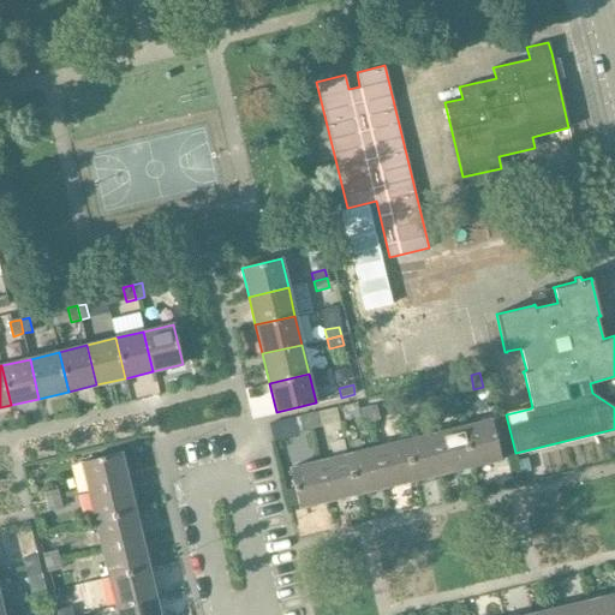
[(433,392),(424,394),(427,408),(436,406),(433,392)]
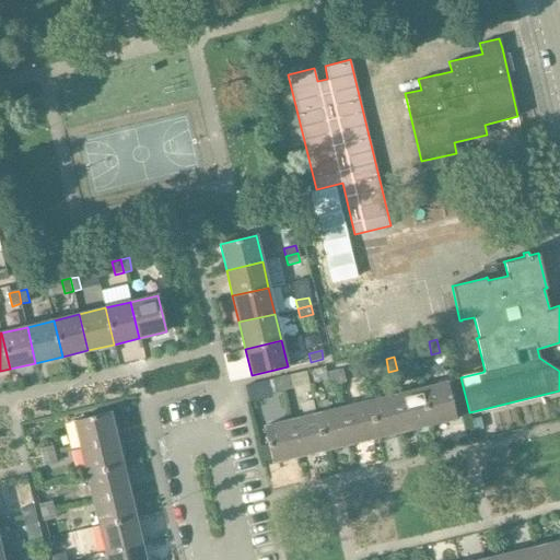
[(386,359),(377,361),(381,374),(388,372),(386,359)]
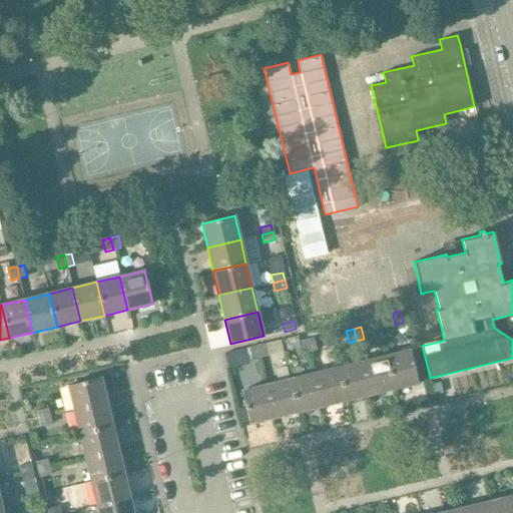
[(314,339),(306,340),(309,352),(316,350),(314,339)]
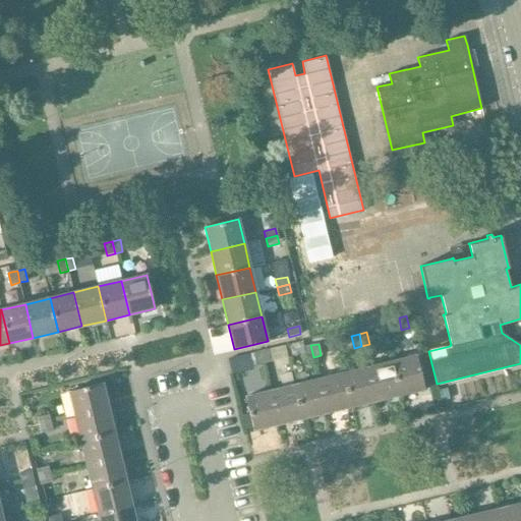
[(305,359),(313,357),(310,345),(302,347),(305,359)]
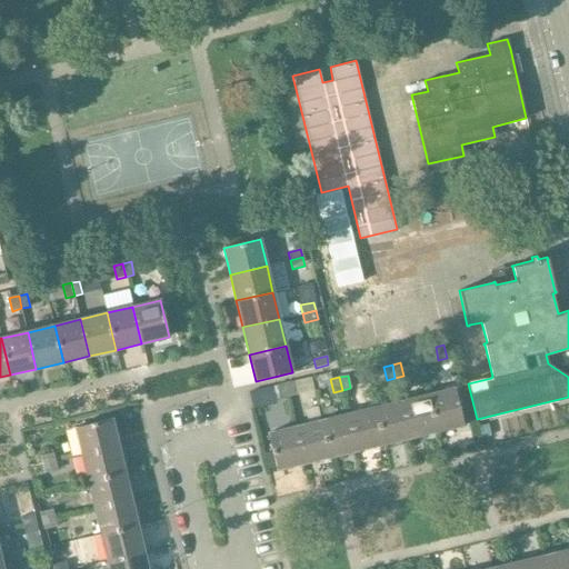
[(293,381),(283,383),(287,397),(297,395),(293,381)]
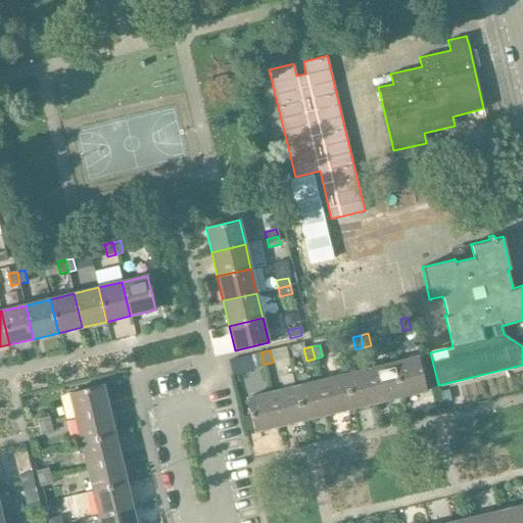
[(260,352),(253,354),(255,367),(264,365),(260,352)]
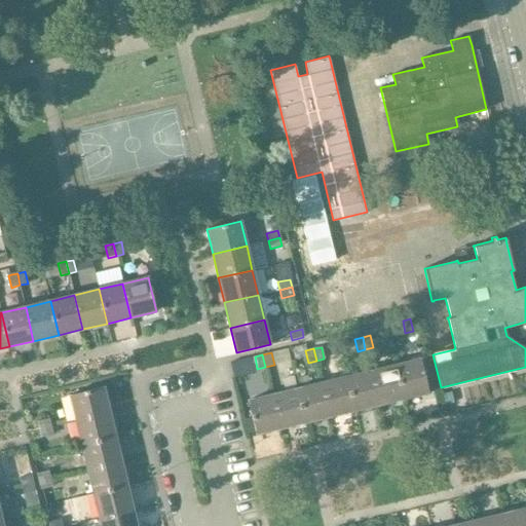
[(420,359),(396,365),(404,399),(428,392),(420,359)]
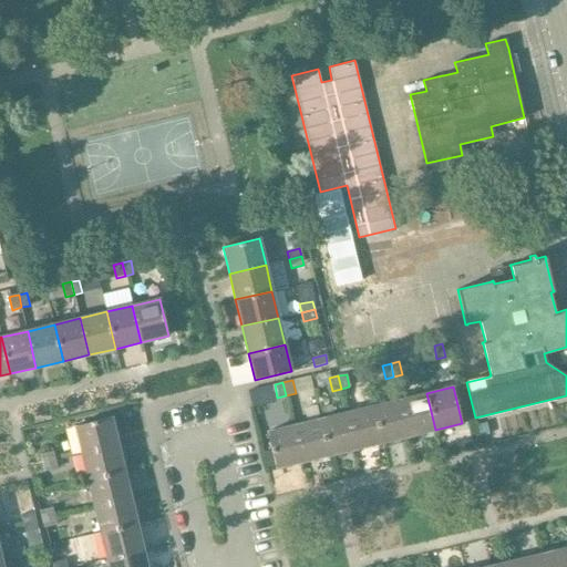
[(426,393),(399,400),(408,436),(435,430),(426,393)]
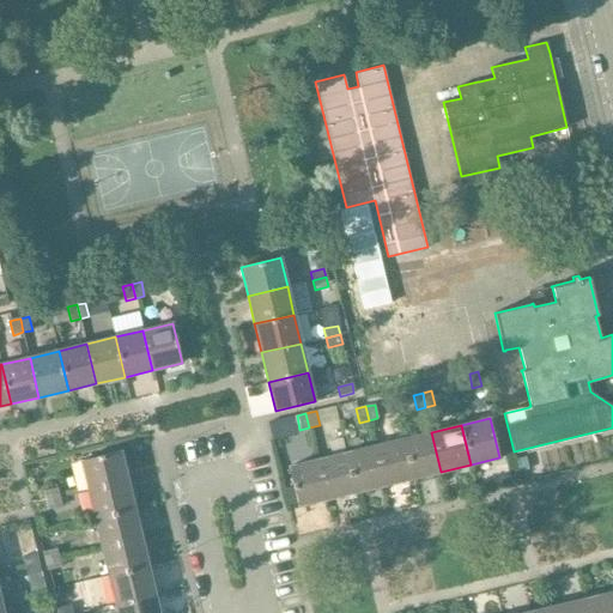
[(431,432),(404,438),(413,478),(441,472),(431,432)]
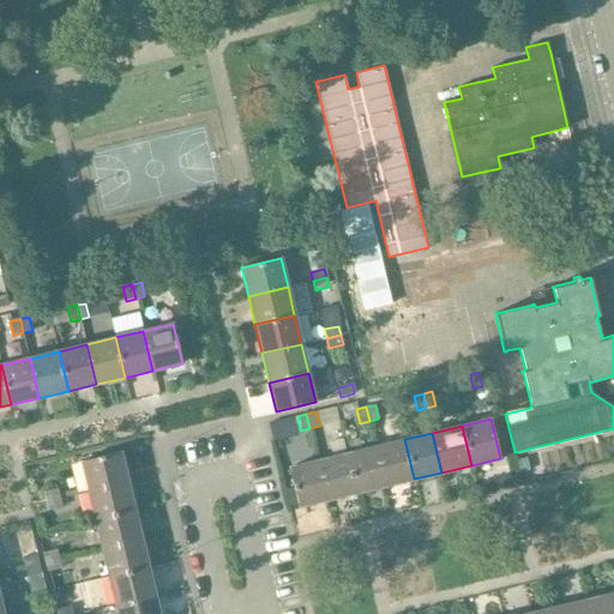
[(404,439),(375,446),(385,486),(414,479),(404,439)]
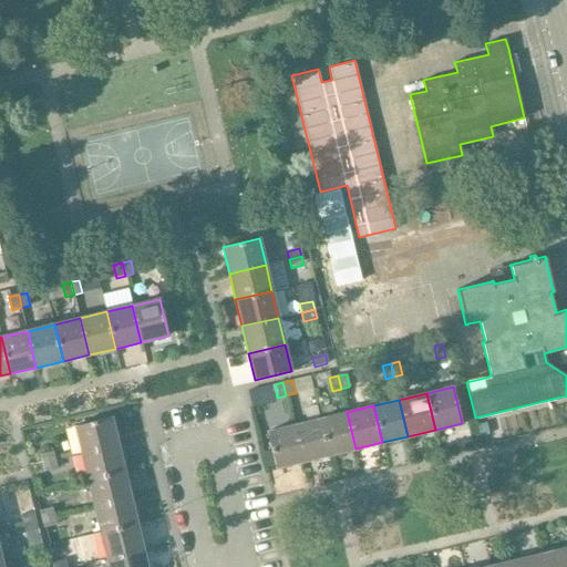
[(347,412),(320,419),(329,455),(356,449),(347,412)]
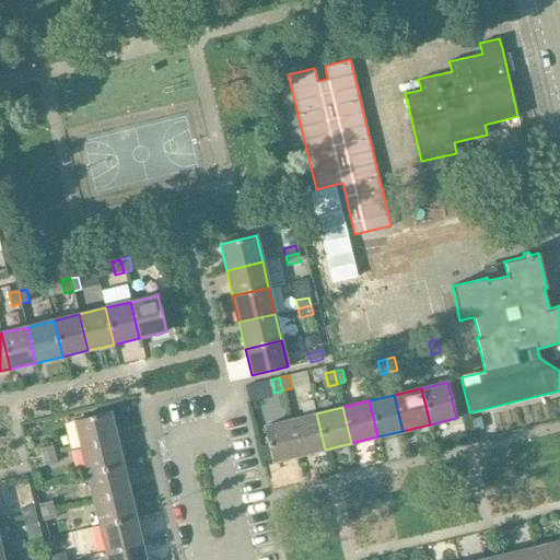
[(109,412),(73,421),(80,446),(116,438),(109,412)]
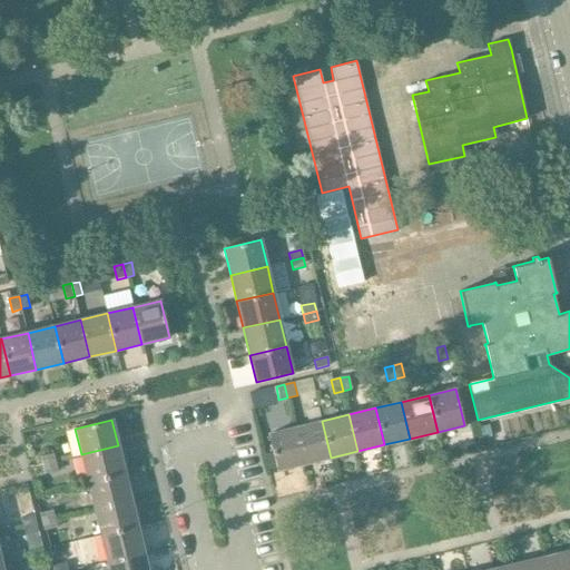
[(322,421),(295,428),(304,464),(331,458),(322,421)]
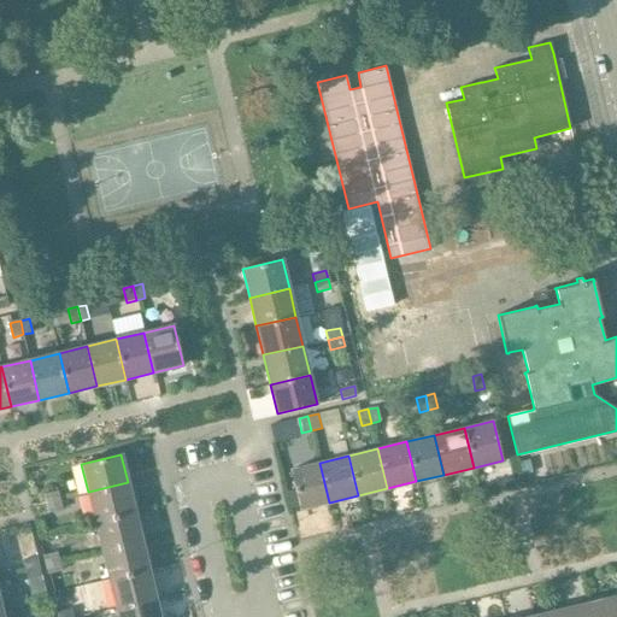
[(319,463),(293,469),(291,469),(300,509),(329,503),(319,463)]
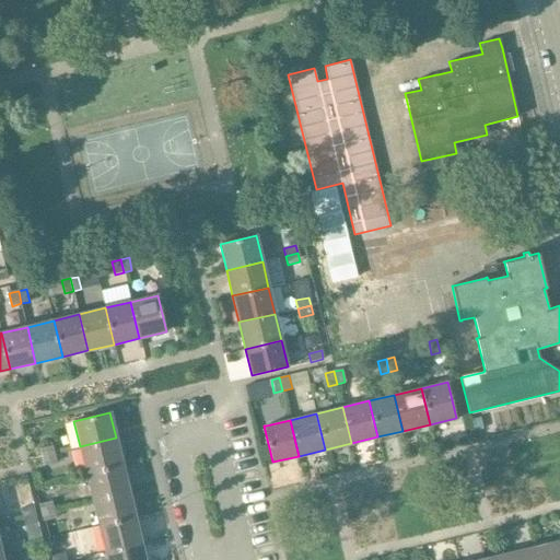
[(116,438),(80,446),(86,473),(123,464),(116,438)]
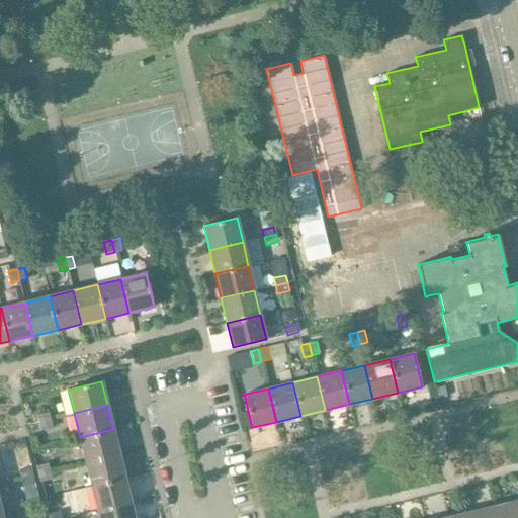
[(36,415),(37,421),(50,418),(49,413),(36,415)]
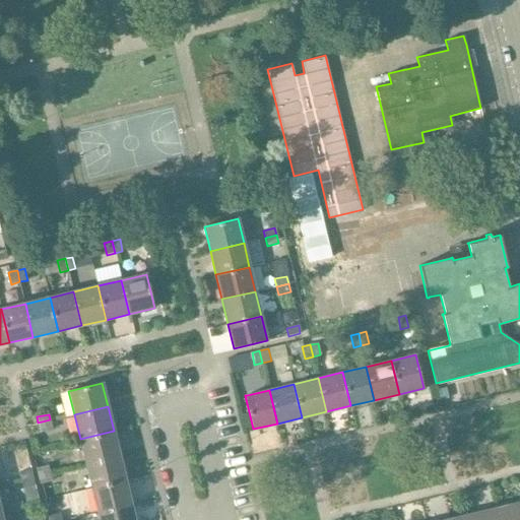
[(50,419),(38,423),(40,433),(52,431),(50,419)]
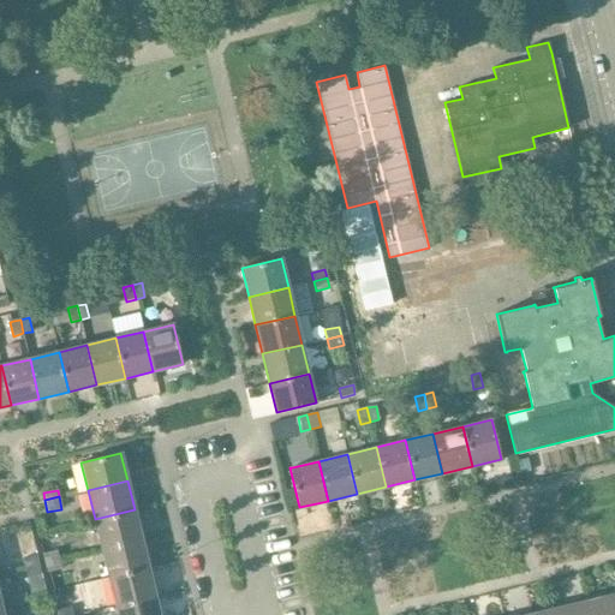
[(135,509),(95,519),(102,549),(142,539),(135,509)]
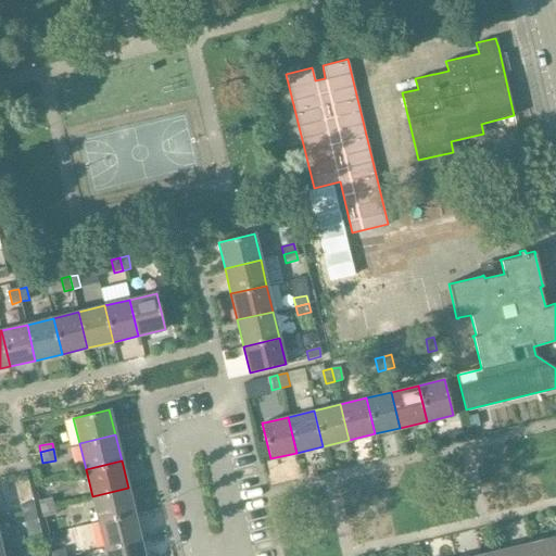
[(128,488),(92,496),(98,521),(134,513),(128,488)]
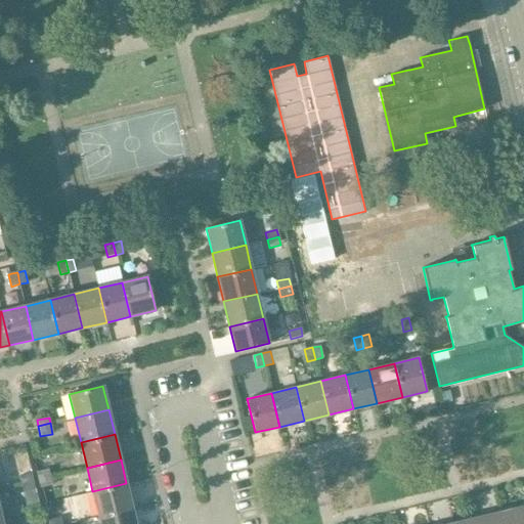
[(48,469),(36,472),(38,479),(50,477),(48,469)]
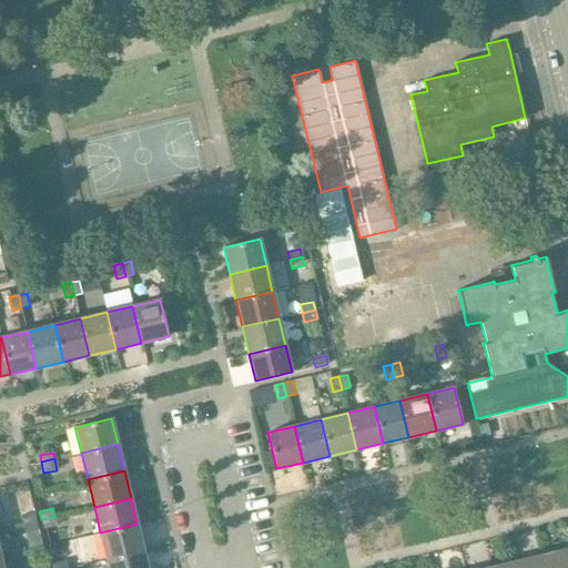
[(20,516),(22,524),(36,521),(33,513),(20,516)]
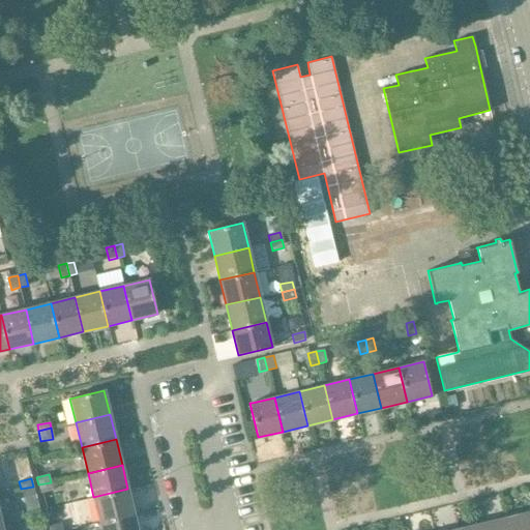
[(51,482),(38,484),(40,494),(53,491),(51,482)]
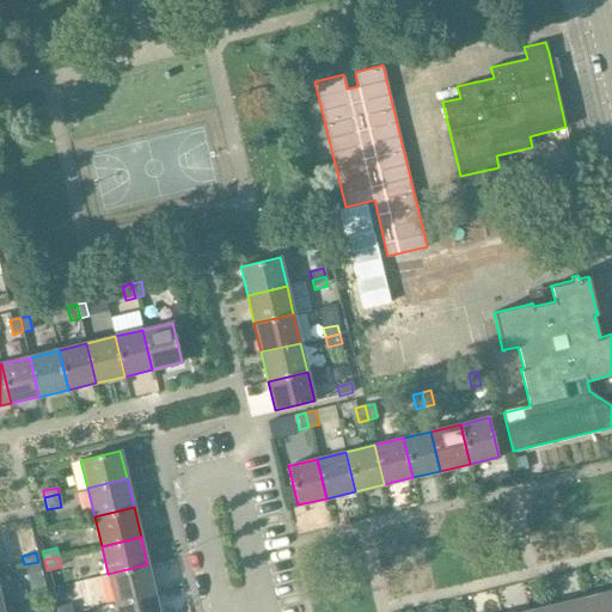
[(38,562),(24,564),(26,574),(41,571),(38,562)]
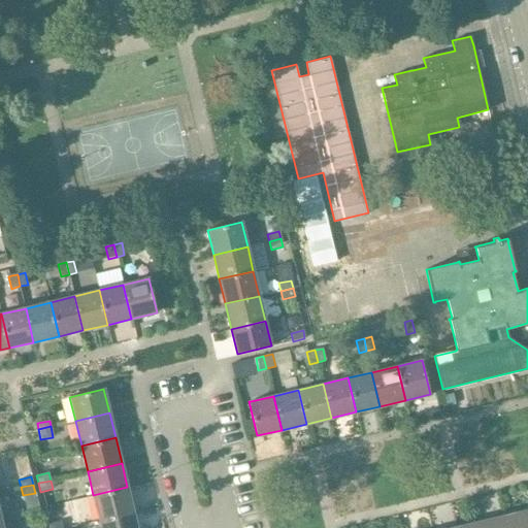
[(127,487),(93,495),(99,520),(133,512),(127,487)]
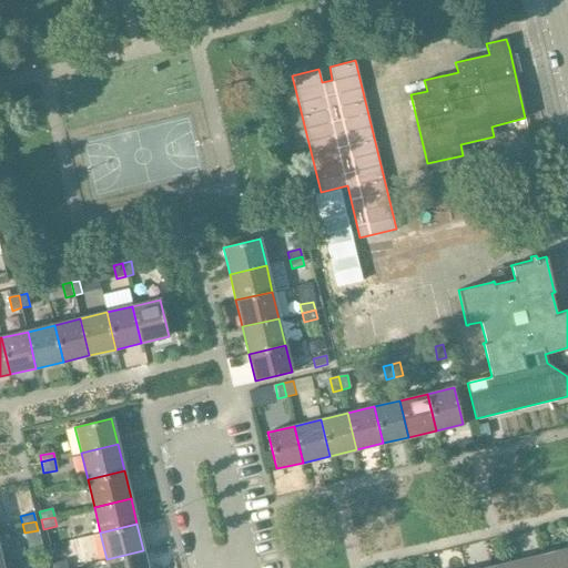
[(567,567),(567,548),(545,554),(548,567),(567,567)]
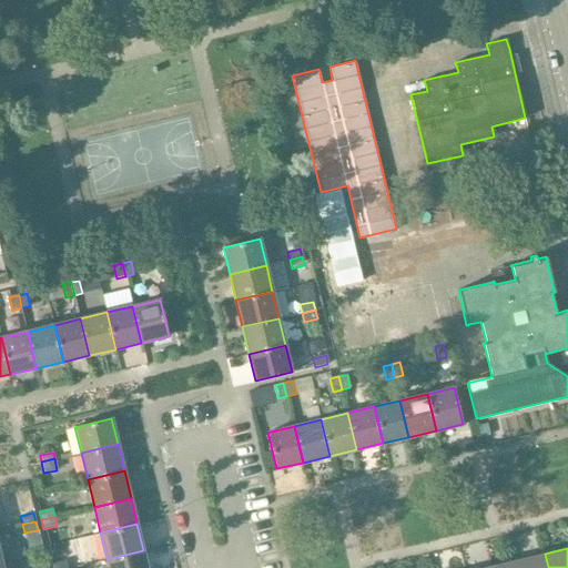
[(146,567),(143,550),(107,559),(108,567),(146,567)]
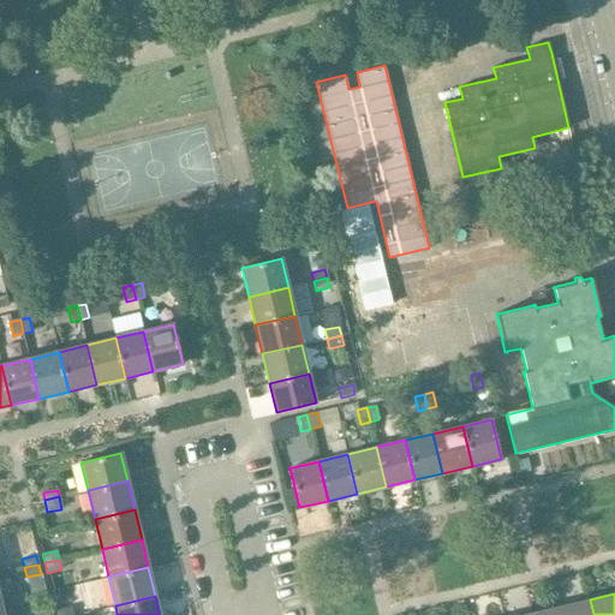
[(593,614),(590,599),(561,607),(562,614),(593,614)]
